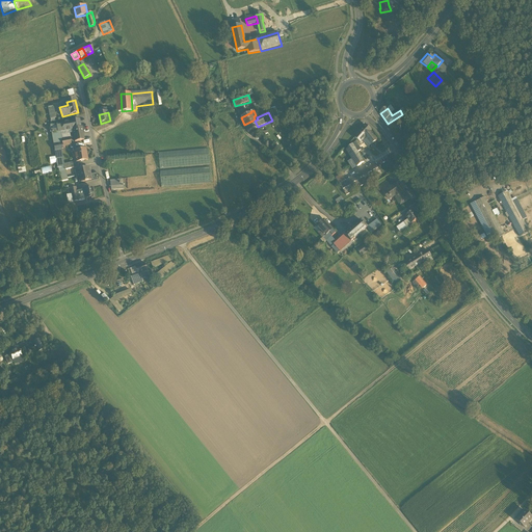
[(403,115),(408,124),(411,121),(406,113),(403,115)]
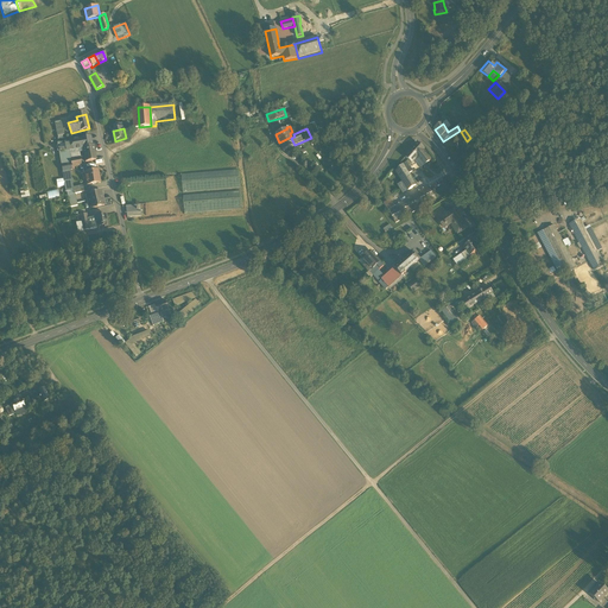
[(291,138),(291,137),(279,143),(284,151),(295,145),(291,138)]
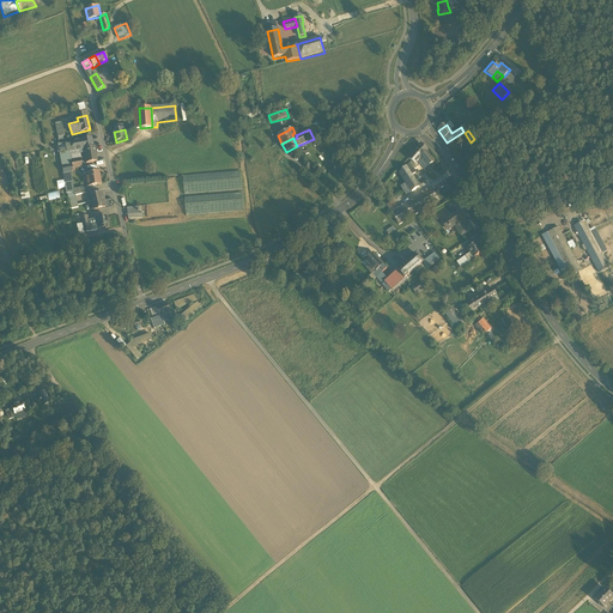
[(70,152),(84,150),(84,149),(83,145),(83,140),(58,145),(59,149),(70,146),(70,152)]
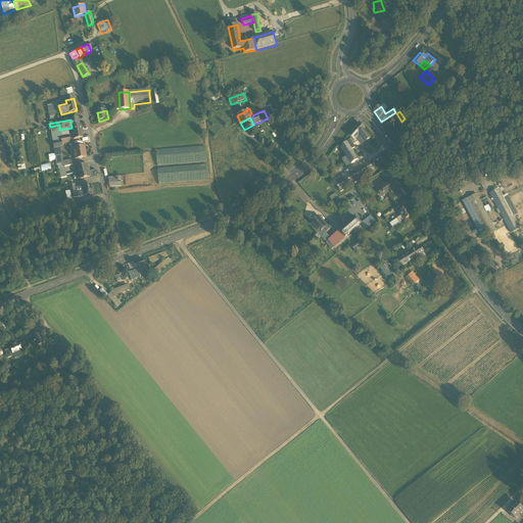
[(348,136),(350,138),(353,141),(355,139),(365,129),(360,124),(348,136)]
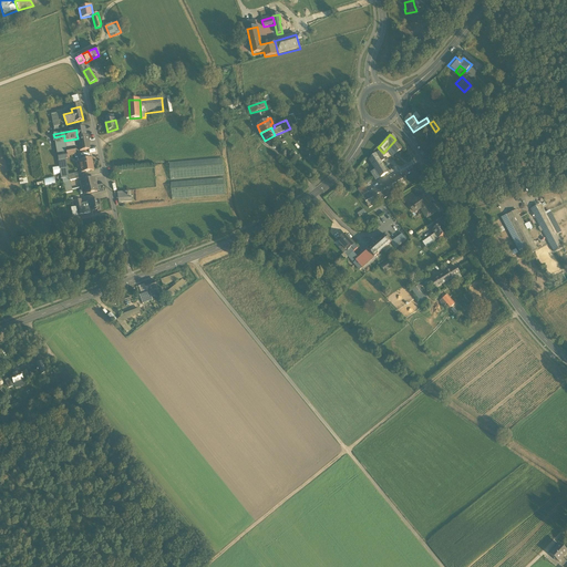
[(54,137),(58,155),(66,154),(66,151),(65,144),(64,141),(64,135),(54,137)]
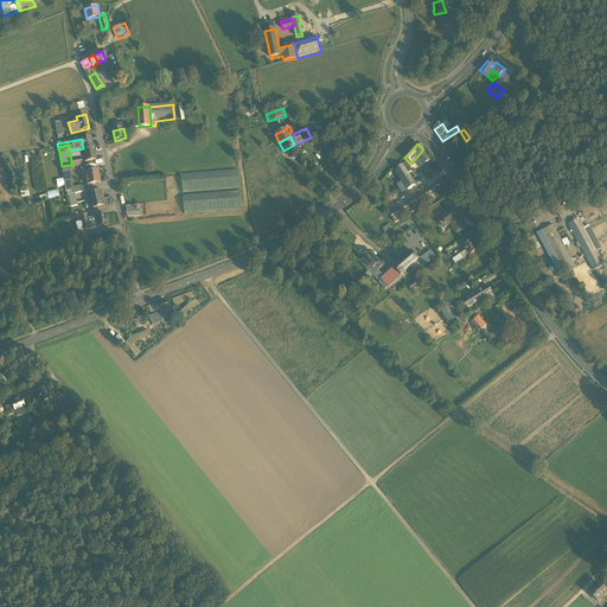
[(91,146),(83,147),(83,148),(84,152),(85,161),(96,160),(94,146),(91,146)]
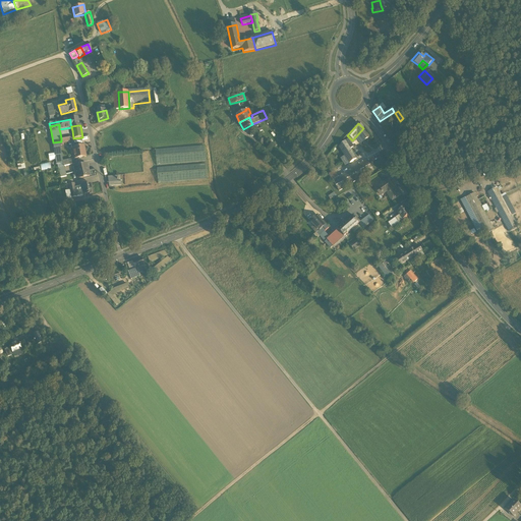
[(354,138),(360,146),(370,137),(363,128),(354,138)]
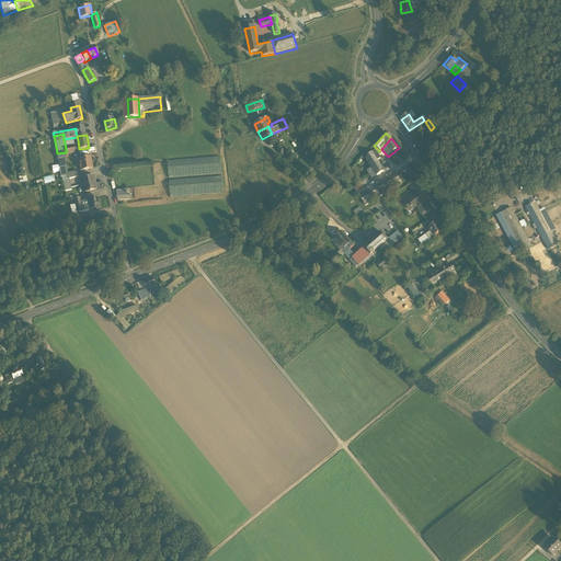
[(57,153),(57,159),(65,158),(67,157),(67,155),(75,153),(73,147),(66,149),(66,152),(57,153)]
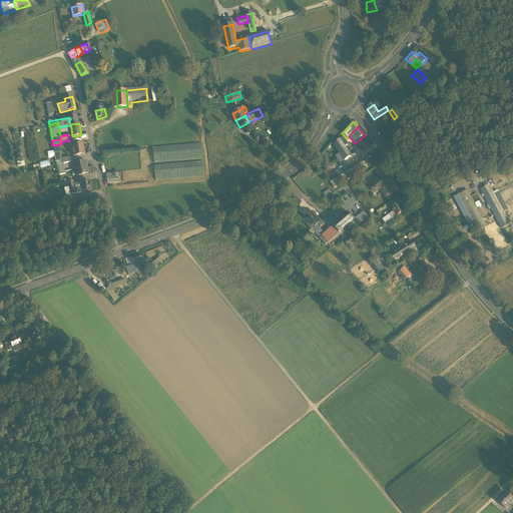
[(344,135),(334,145),(344,139),(344,140),(347,138),(344,135)]
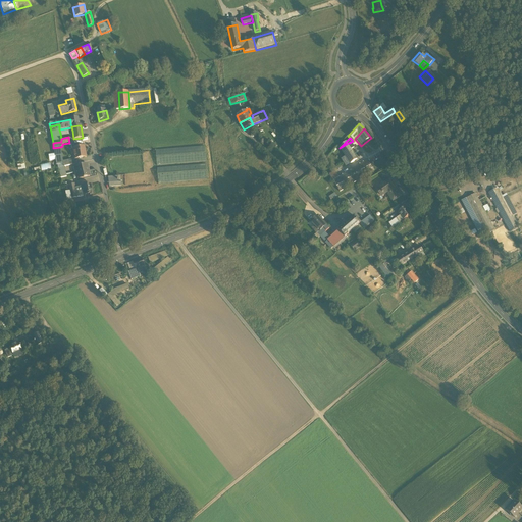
[(353,148),(350,143),(350,142),(340,148),(346,157),(351,164),(357,160),(351,149),(353,148)]
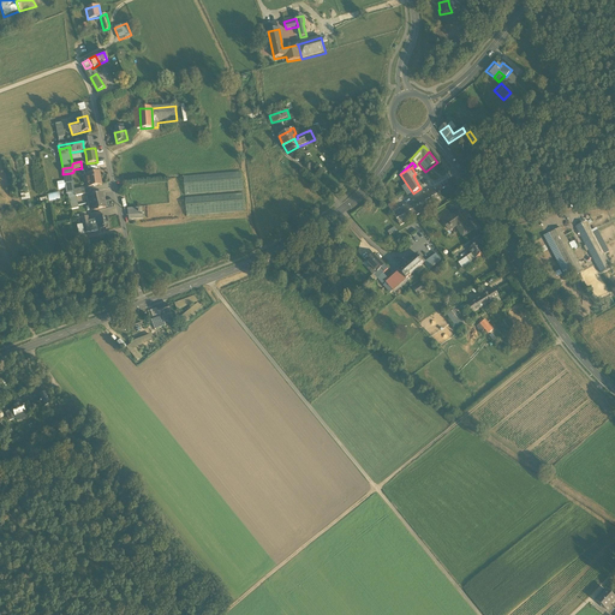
[(88,179),(90,187),(101,185),(99,172),(85,174),(87,179),(88,179)]
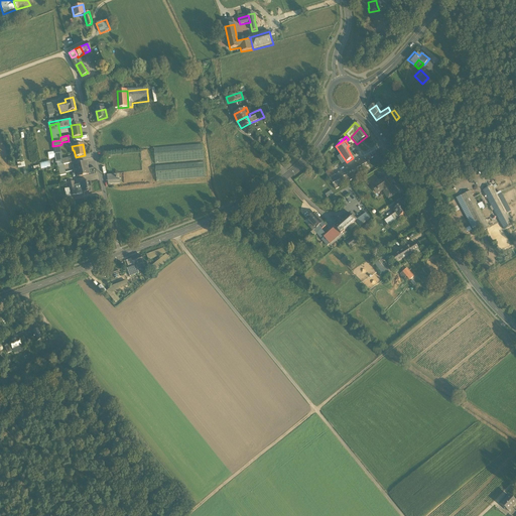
[(53,149),(55,163),(56,162),(61,161),(62,161),(61,159),(59,145),(52,146),(53,149)]
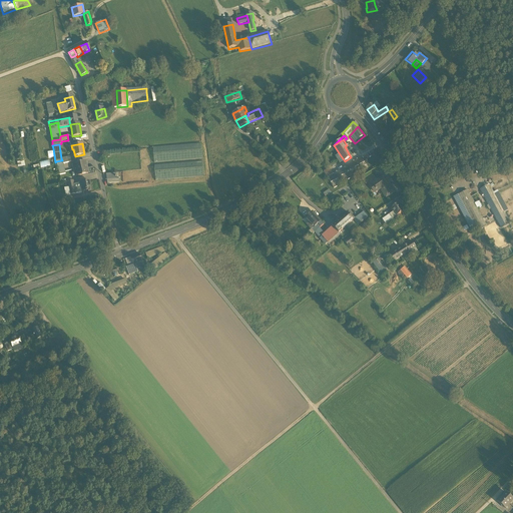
[(153,148),(154,162),(202,159),(201,144),(153,148)]
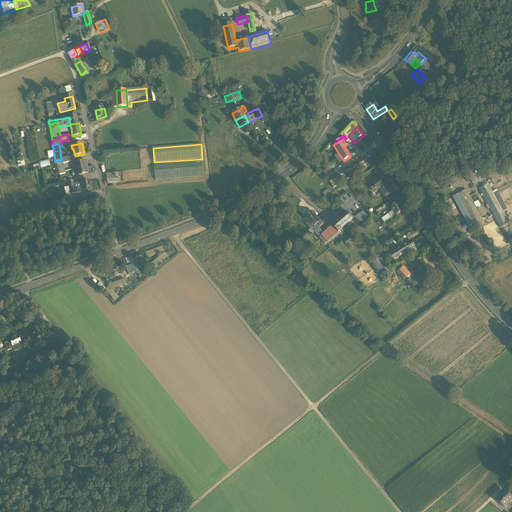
[(339,164),(344,161),(339,154),(334,156),(339,164)]
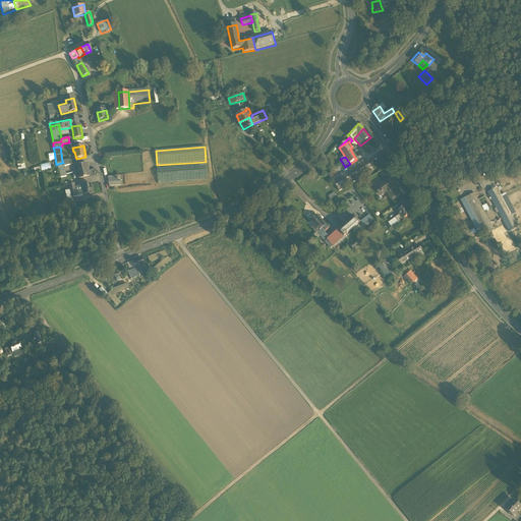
[(333,182),(340,192),(373,171),(367,161),(333,182)]
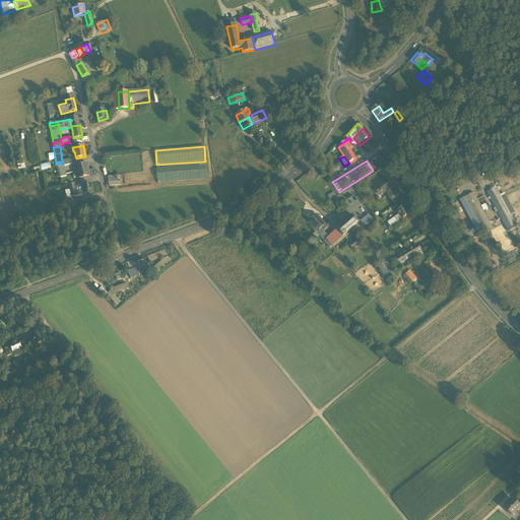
[(76,174),(77,179),(89,176),(88,171),(87,171),(85,164),(74,167),(75,174),(76,174)]
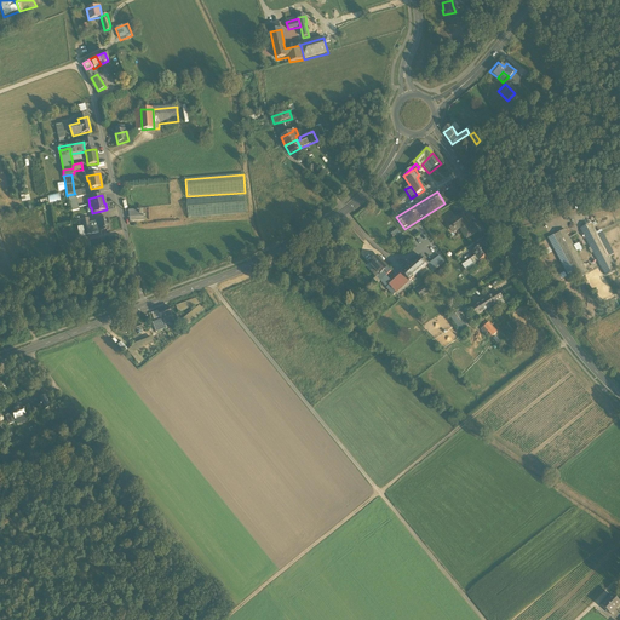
[(187,200),(188,218),(246,213),(245,195),(187,200)]
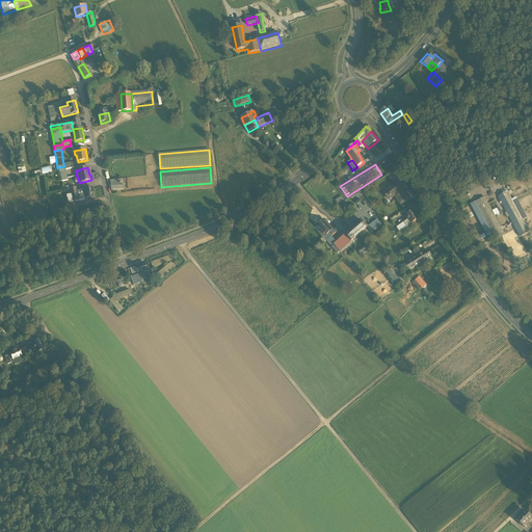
[(59,171),(61,182),(68,180),(65,170),(59,171)]
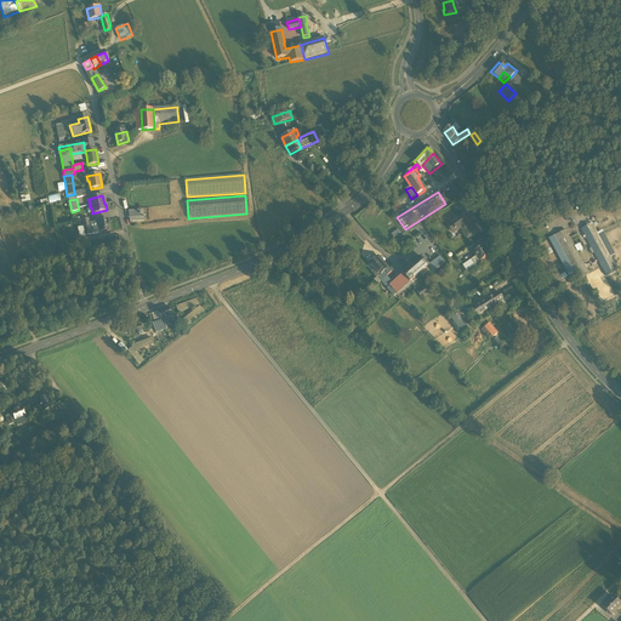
[(392,209),(397,216),(403,212),(398,205),(392,209)]
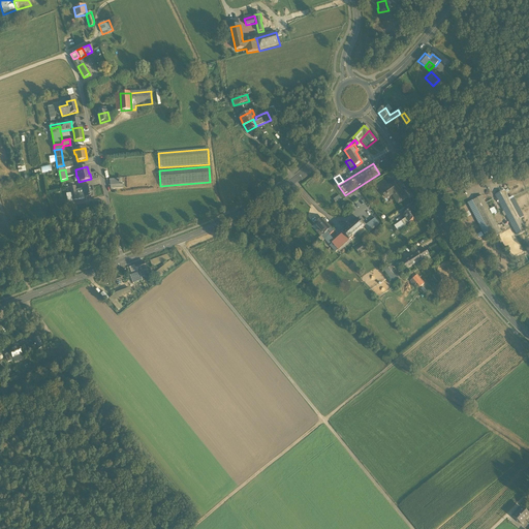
[(110,180),(111,189),(123,188),(123,185),(120,185),(119,179),(110,180)]
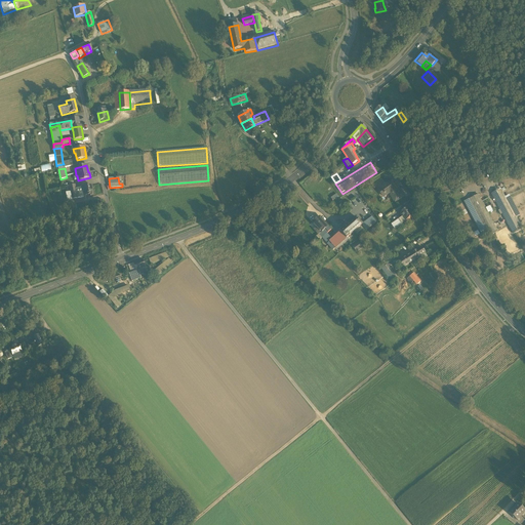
[(389,186),(388,185),(386,186),(381,179),(374,185),(378,190),(384,187),(385,188),(389,186)]
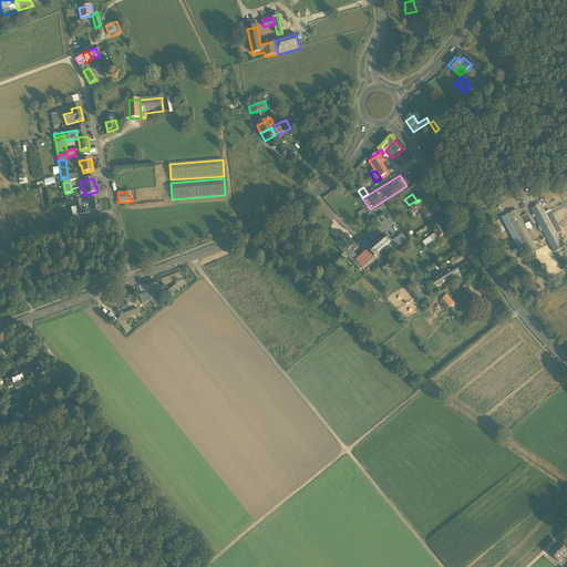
[(421,209),(428,218),(433,214),(432,212),(435,210),(430,203),(428,204),(426,205),(424,203),(426,202),(423,196),(419,199),(420,200),(415,203),(414,202),(409,205),(413,212),(420,207),(421,209)]
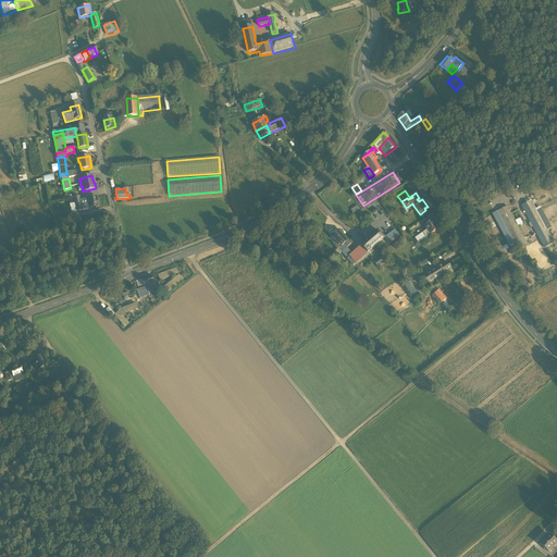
[(99,207),(97,197),(87,199),(87,203),(88,209),(99,207)]
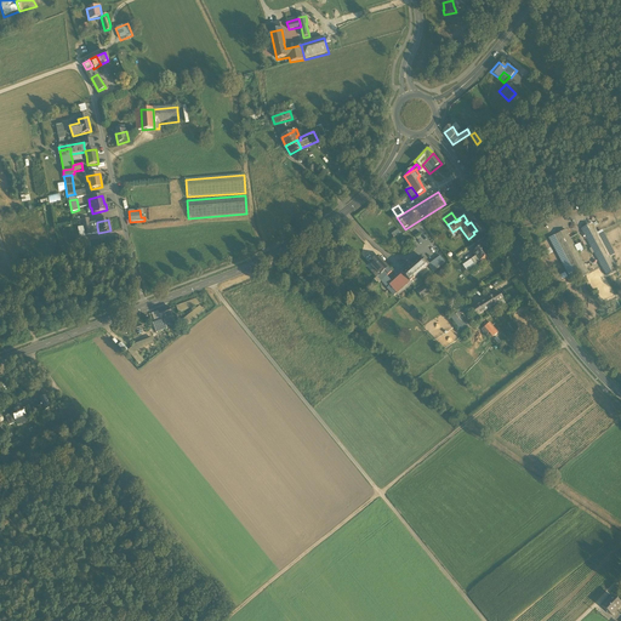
[(594,254),(607,277),(617,271),(609,256),(599,238),(592,223),(581,229),(591,249),(590,250),(592,255),(594,254)]
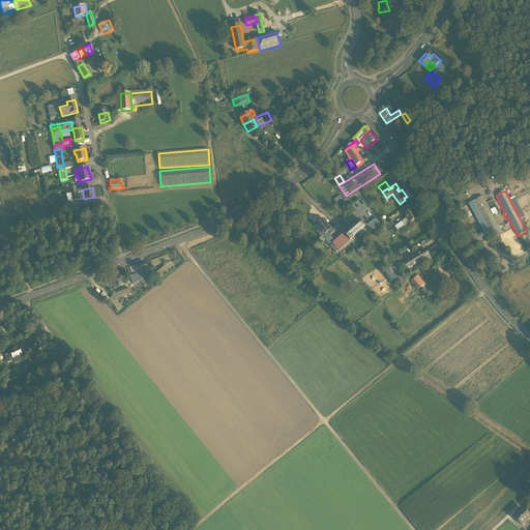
[(473,202),(493,238),(502,233),(482,197),(473,202)]
